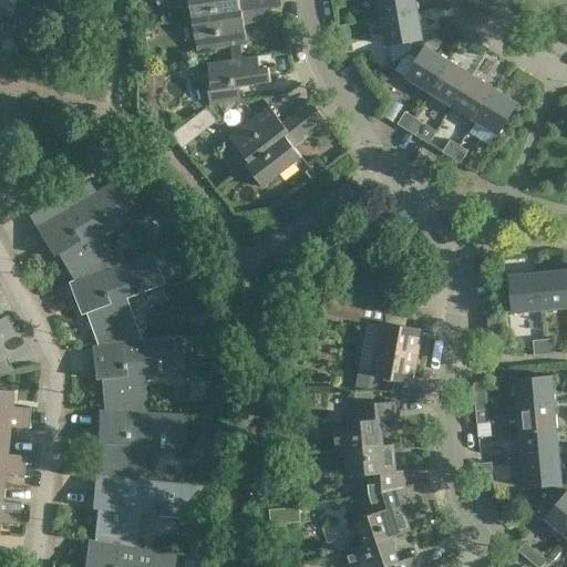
[(189,0),(192,17),(270,6),(281,3),(280,0),(244,0),(245,0),(239,1),(238,0),(189,0)]
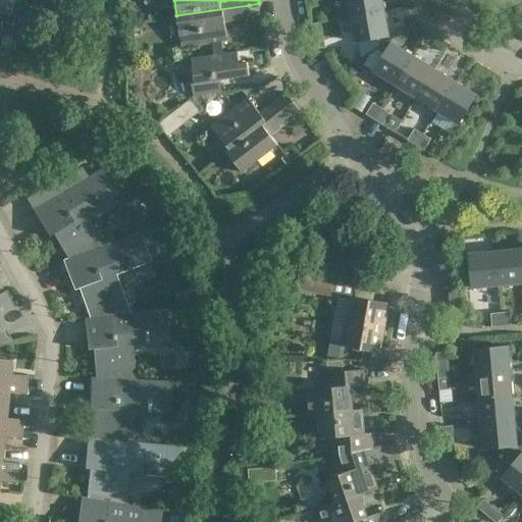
[(384,10),(382,0),(348,0),(351,15),(384,10)]
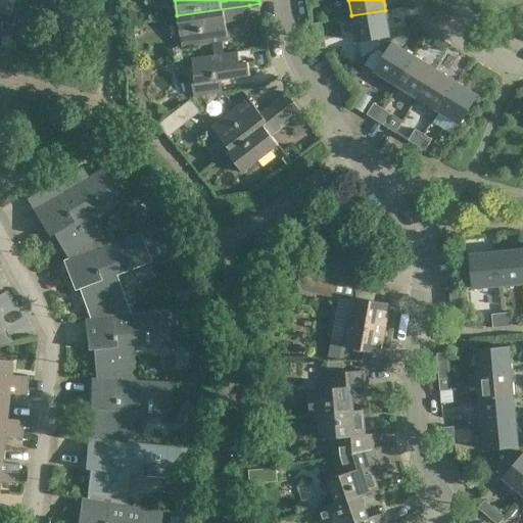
[(212,42),(212,48),(214,54),(225,52),(224,40),(229,40),(226,20),(250,17),(249,5),(177,15),(181,46),(212,42)]
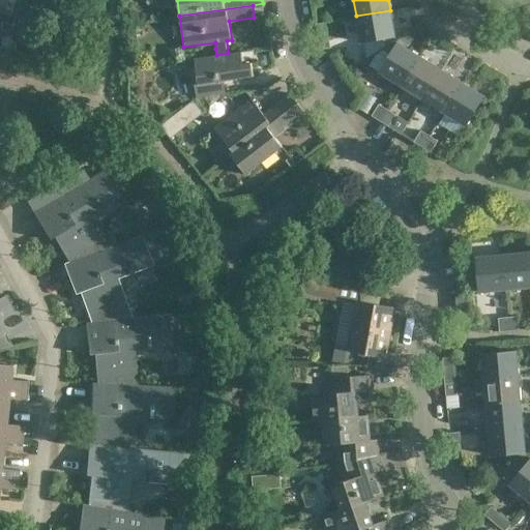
[(361,41),(394,35),(390,10),(356,16),(361,41)]
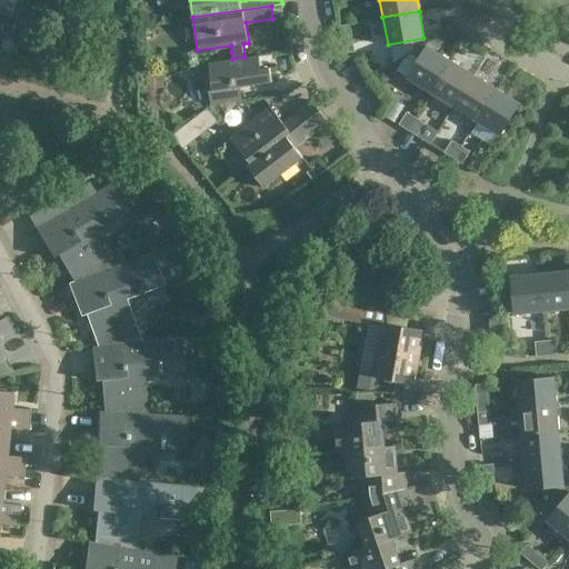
[(350,23),(338,26),(341,40),(352,38),(350,23)]
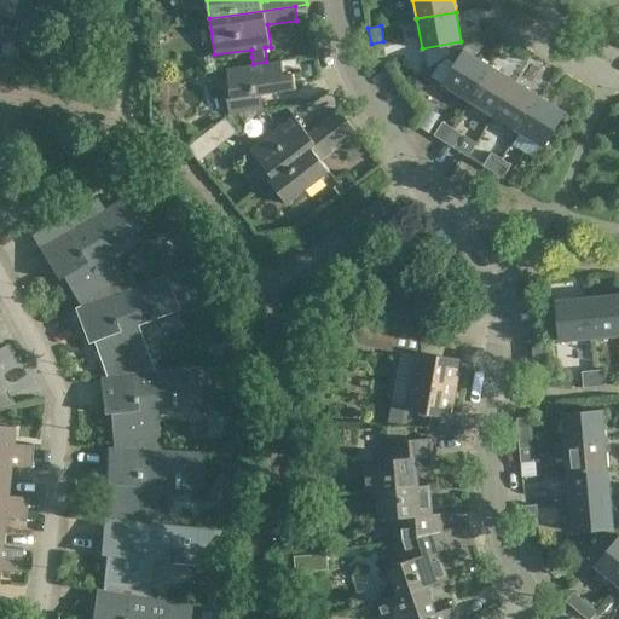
[(383,41),(371,44),(374,59),(386,57),(383,41)]
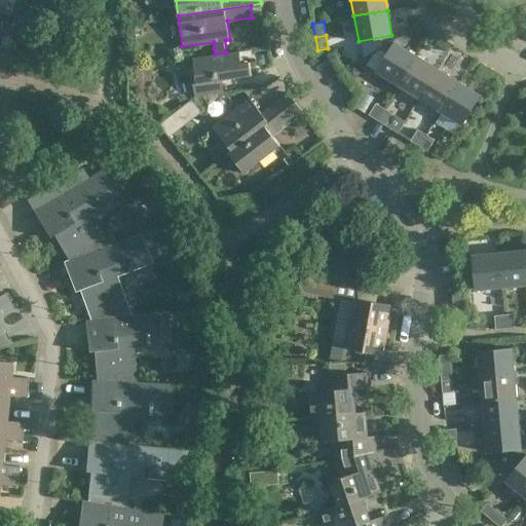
[(415,55),(393,41),(376,71),(398,84),(415,55)]
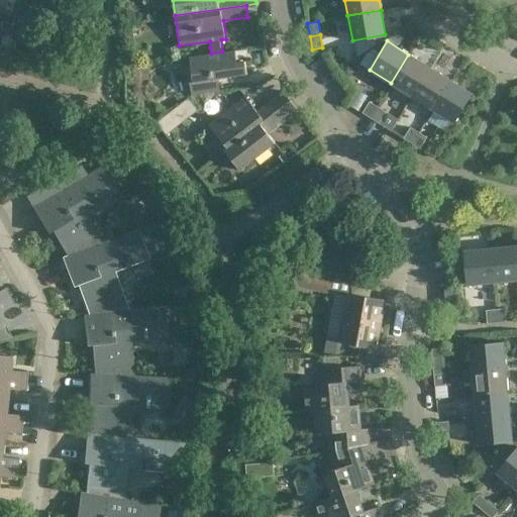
[(236,49),(222,52),(211,54),(189,57),(193,81),(190,81),(192,94),(221,90),(219,78),(247,74),(246,61),(237,62),(236,49)]
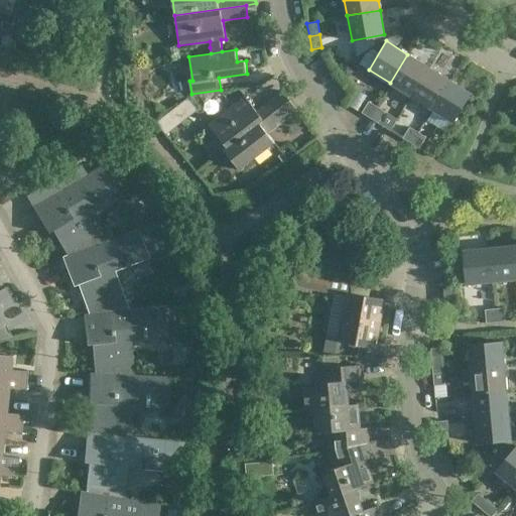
[(428,67),(407,54),(390,83),(410,96),(428,67)]
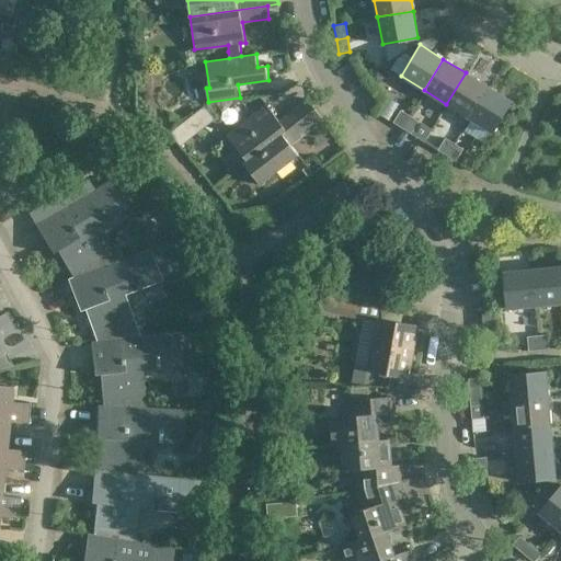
[(376,86),(385,79),(378,70),(369,77),(376,86)]
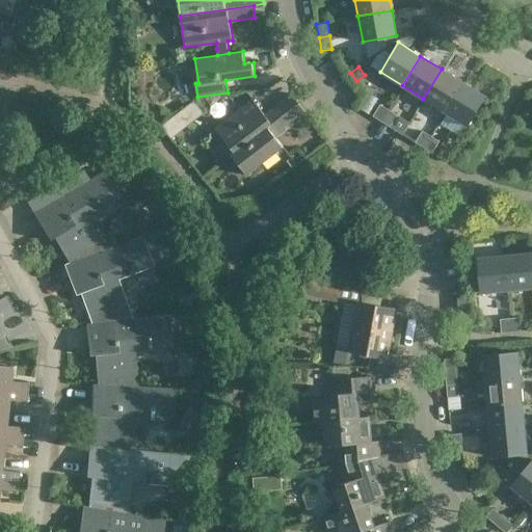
[(423,99),(445,111),(462,82),(442,69),(423,99)]
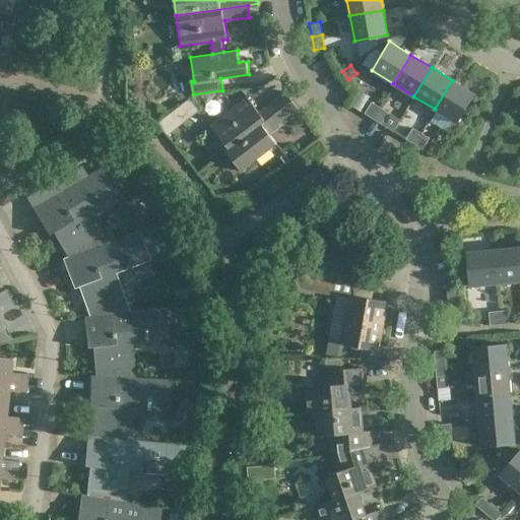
[(435,109),(456,123),(474,93),(452,80),(435,109)]
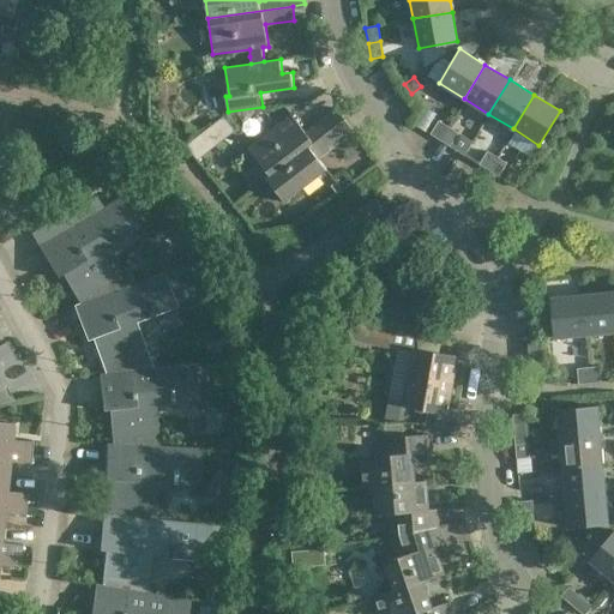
[(305,131),(290,113),(247,146),(270,175),(344,118),(337,107),(305,131)]
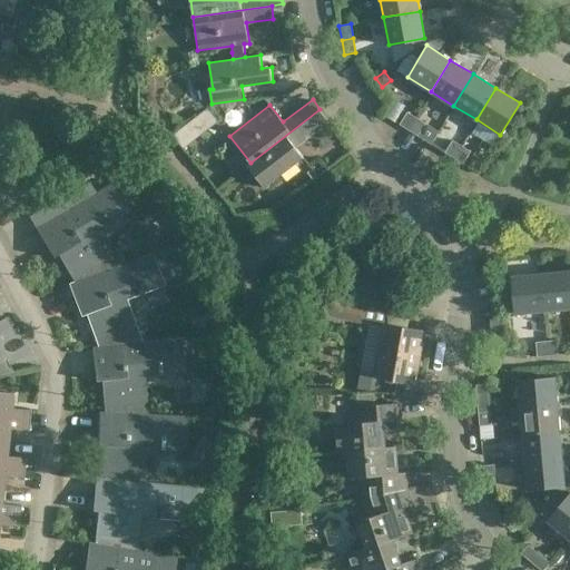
[(328,121),(320,109),(251,163),(247,165),(265,187),(304,156),(293,141),(304,133),(307,137),(328,121)]
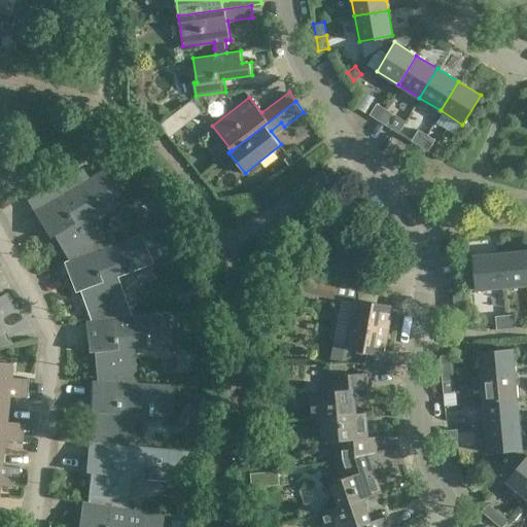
[(384,108),(376,103),(369,115),(377,120),(384,108)]
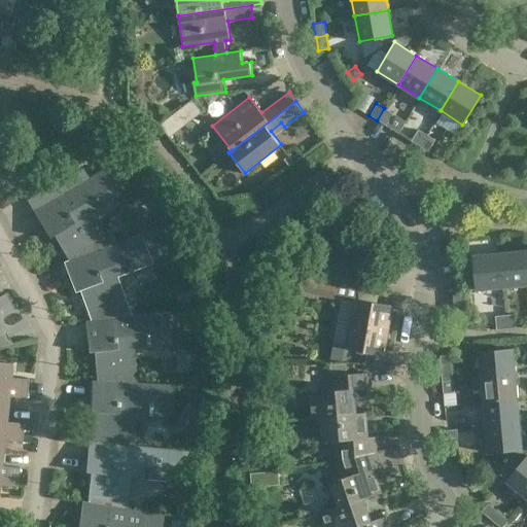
[(384,108),(377,120),(398,134),(406,121),(384,108)]
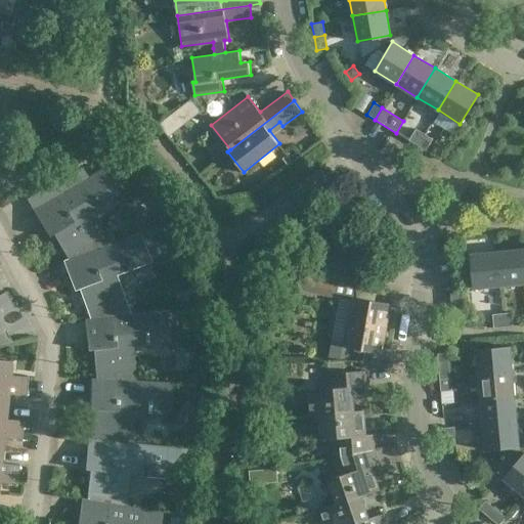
[(168,137),(175,132),(166,119),(159,124),(168,137)]
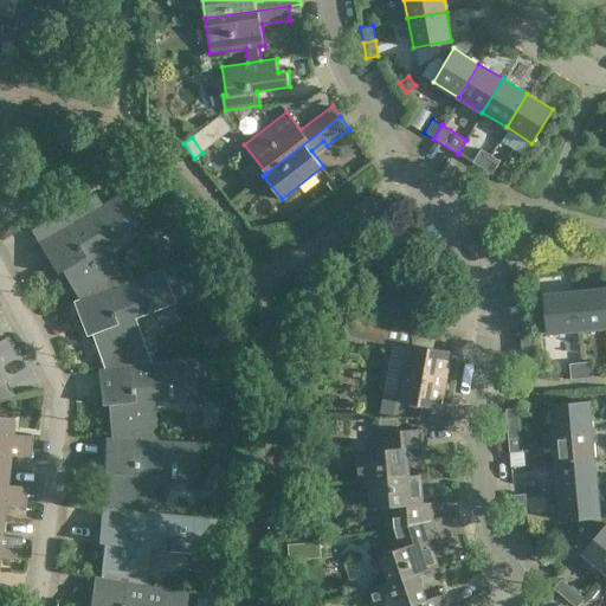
[(491,155),(481,149),(472,162),(482,168),(491,155)]
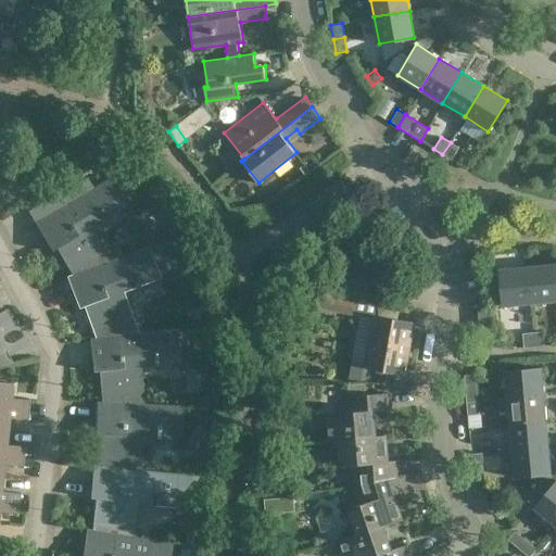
[(451,142),(442,154),(452,160),(459,148),(451,142)]
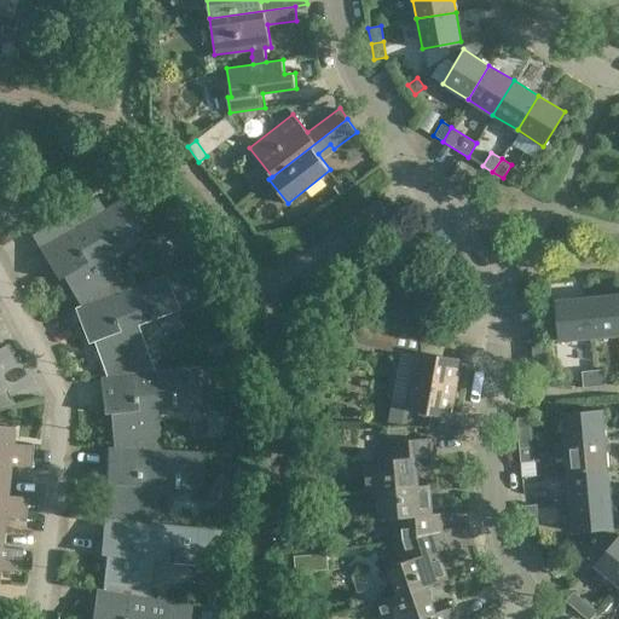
[(91,214),(84,202),(29,233),(56,278),(62,275),(80,305),(122,290),(100,252),(139,230),(120,197),(91,214)]
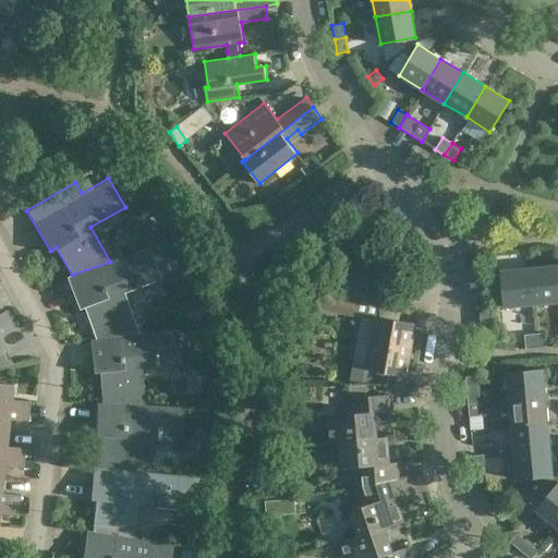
[(147,247),(110,262),(72,275),(65,277),(77,308),(83,306),(95,339),(137,335),(136,335),(121,293),(159,278),(147,247)]
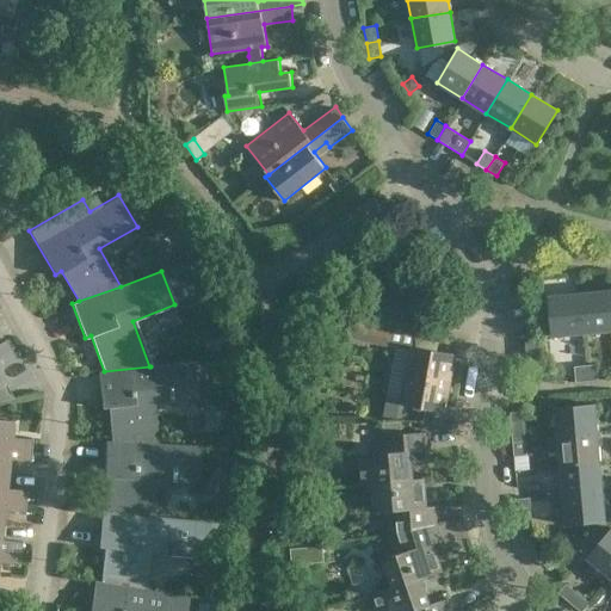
[(584,333),(610,329),(610,325),(608,291),(579,294),(584,333)]
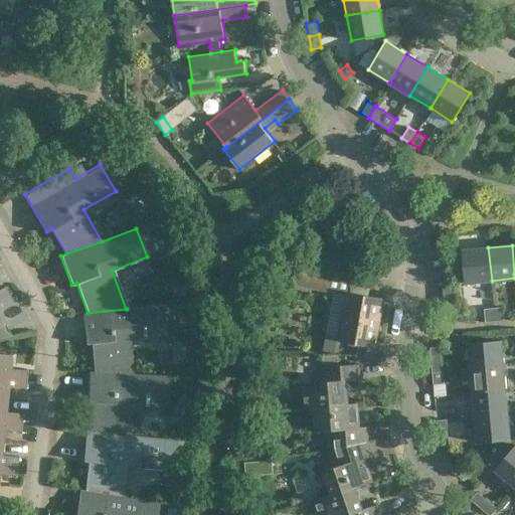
[(492,281),(488,247),(464,250),(467,283),(492,281)]
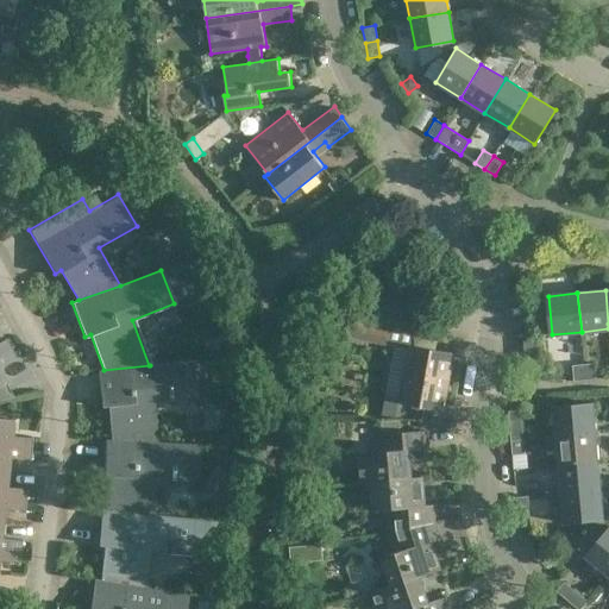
[(347,320),(346,321),(341,320),(339,332),(345,333),(344,337),(387,345),(390,328),(347,320)]
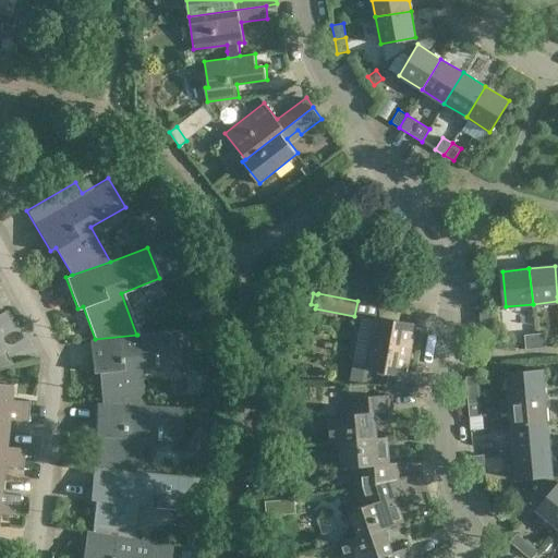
[(0,325),(10,319),(5,311),(0,314),(0,325)]
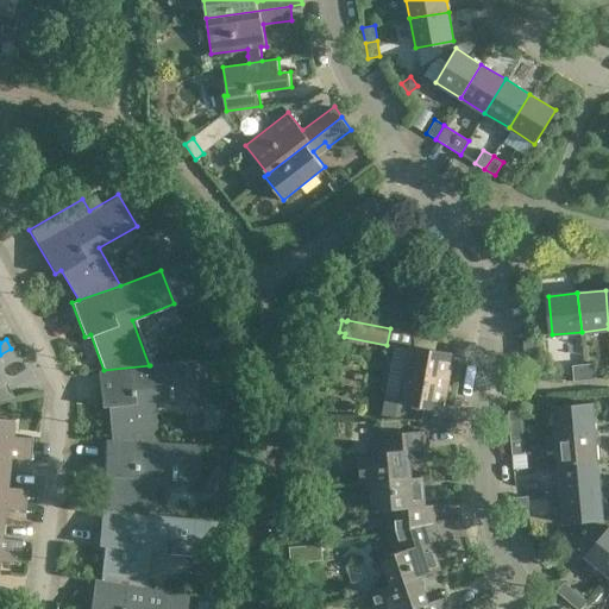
[(451,355),(412,347),(402,400),(441,407),(451,355)]
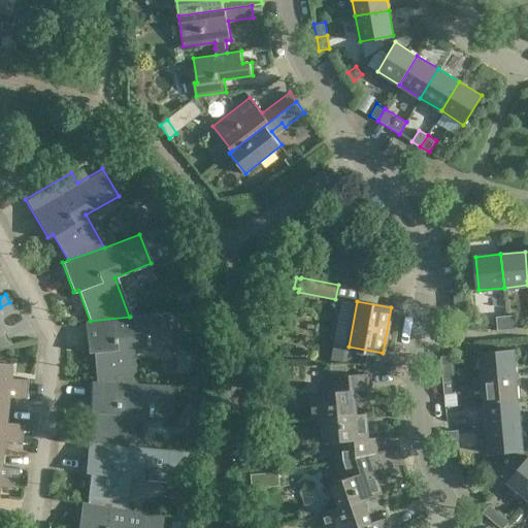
[(0,323),(0,317),(13,310),(9,302),(0,307),(0,333),(4,331),(0,323)]
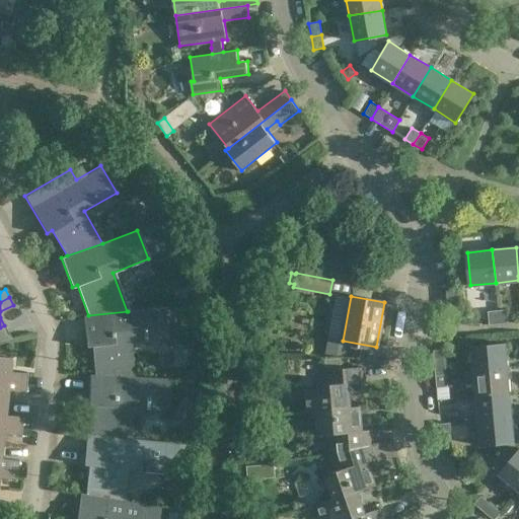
[(90,347),(93,375),(93,376),(132,377),(128,342),(165,338),(162,307),(127,311),(128,311),(88,315),(82,316),(85,347),(90,347)]
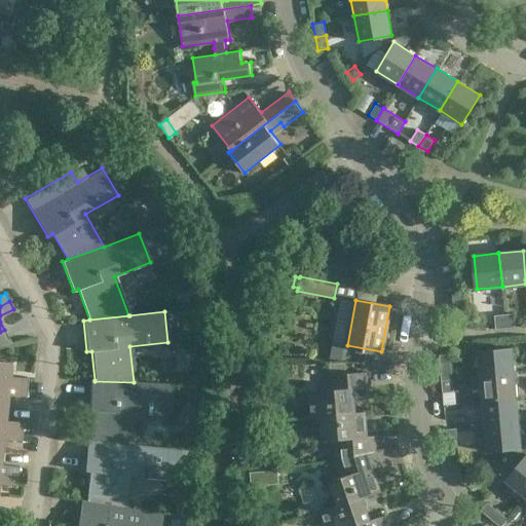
[(504,314),(505,329),(516,328),(514,313),(504,314)]
